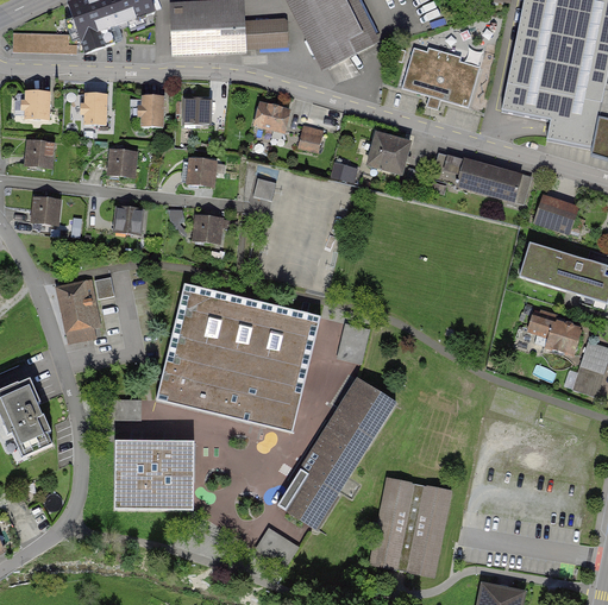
[(71,0),(64,2),(77,41),(154,14),(148,0),(71,0)]
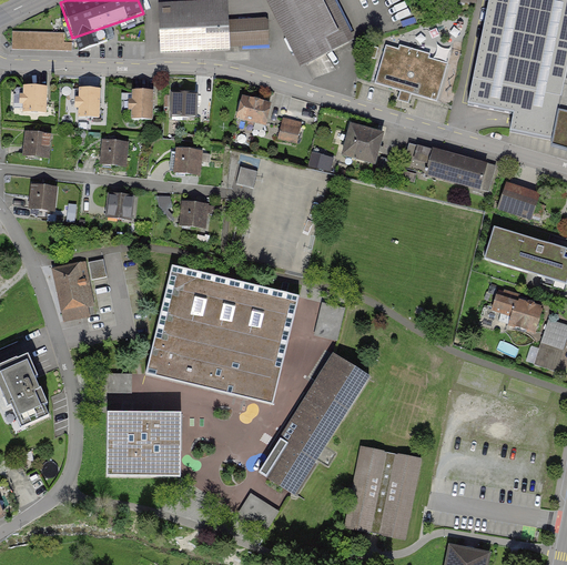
[(269,0),(303,68),(353,42),(331,0),(269,0)]
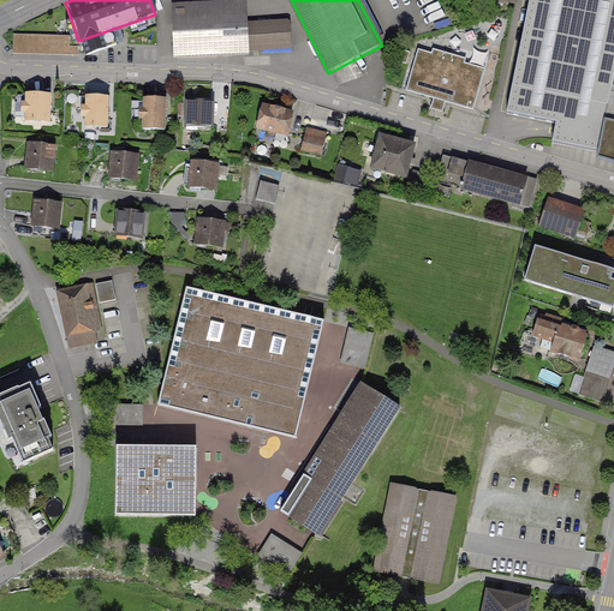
[(526,0),(505,114),(555,124),(552,143),(595,153),(601,124),(613,125),(613,0),(526,0)]
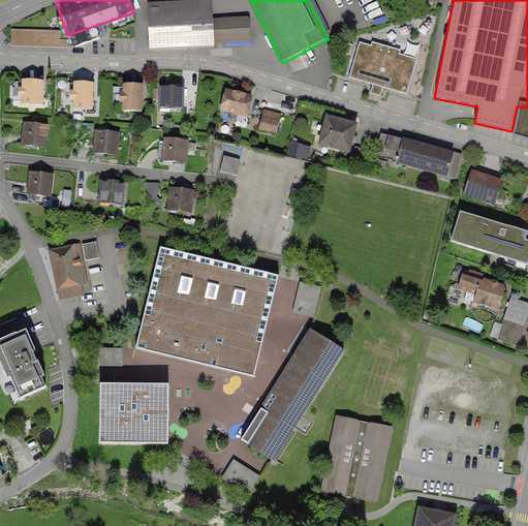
[(213,2),(149,4),(150,49),(214,47),(213,2)]
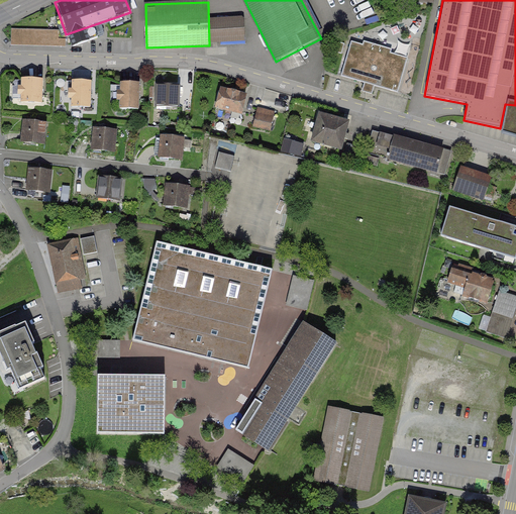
[(245,15),(209,16),(210,42),(246,40),(245,15)]
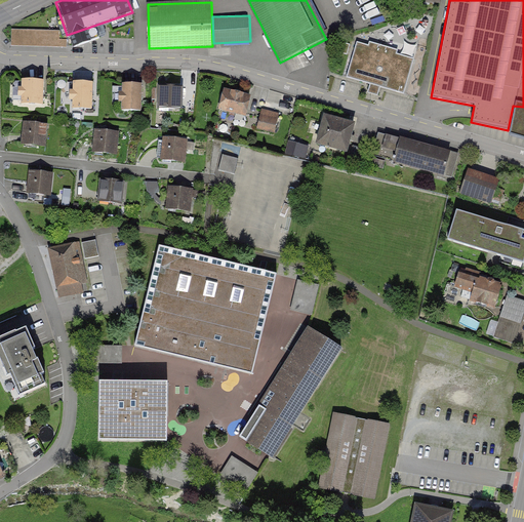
[(357,42),(347,75),(404,91),(413,58),(357,42)]
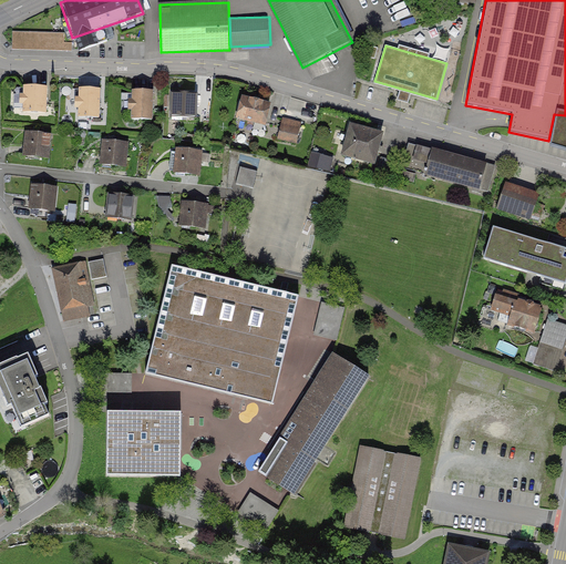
[(45,115),(47,85),(21,84),(20,114),(45,115)]
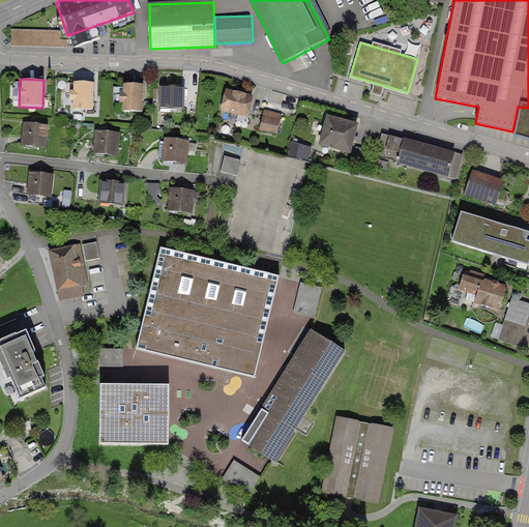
[(92,111),(92,82),(72,82),(72,111),(92,111)]
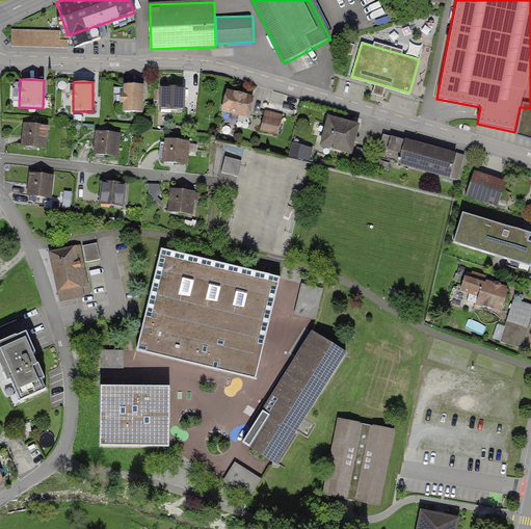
[(141,113),(141,84),(125,84),(125,113),(141,113)]
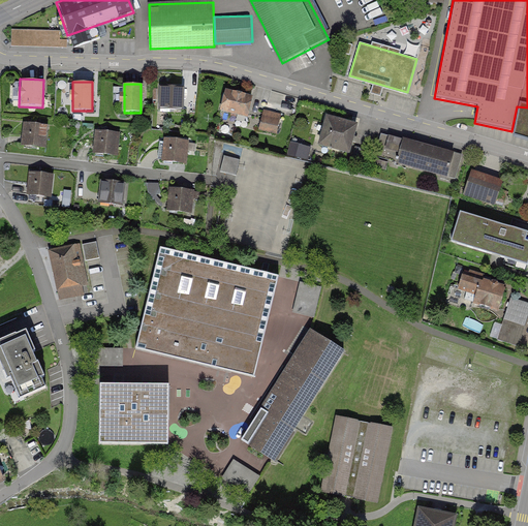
[(184,87),(158,86),(157,111),(183,112),(184,87)]
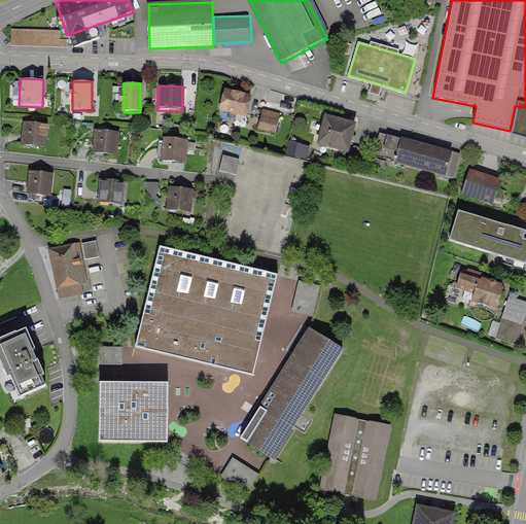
[(252,96),(224,90),(219,109),(247,115),(252,96)]
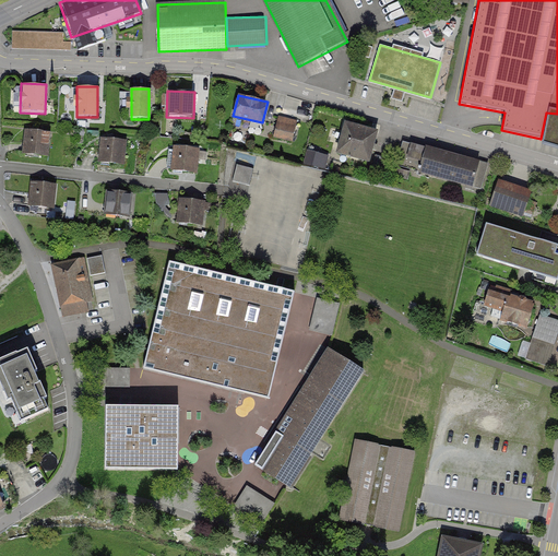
[(297,119),(277,115),(272,135),(291,141),(297,119)]
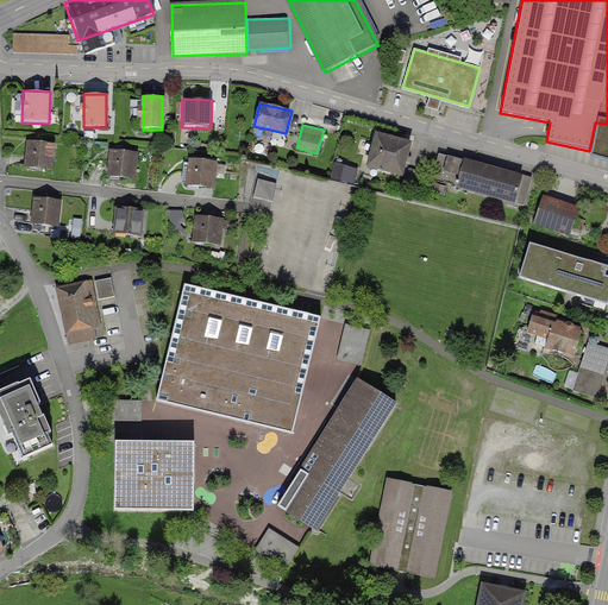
[(607,128),(597,127),(590,159),(607,164),(607,128)]
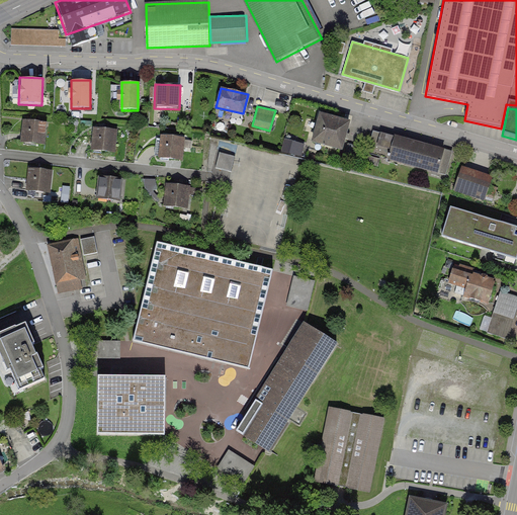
[(350,122),(319,113),(310,145),(342,153),(350,122)]
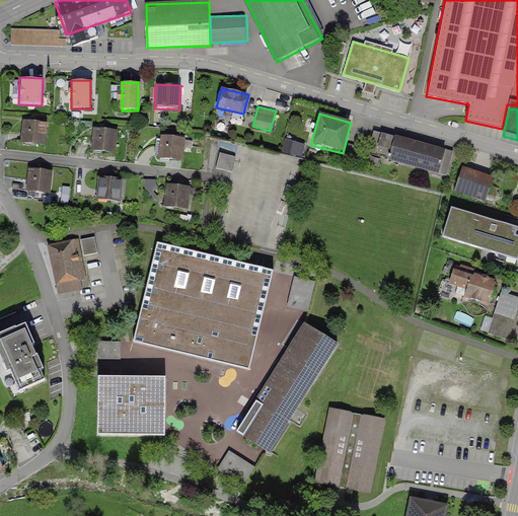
[(24,120),(21,144),(45,146),(47,123),(24,120)]
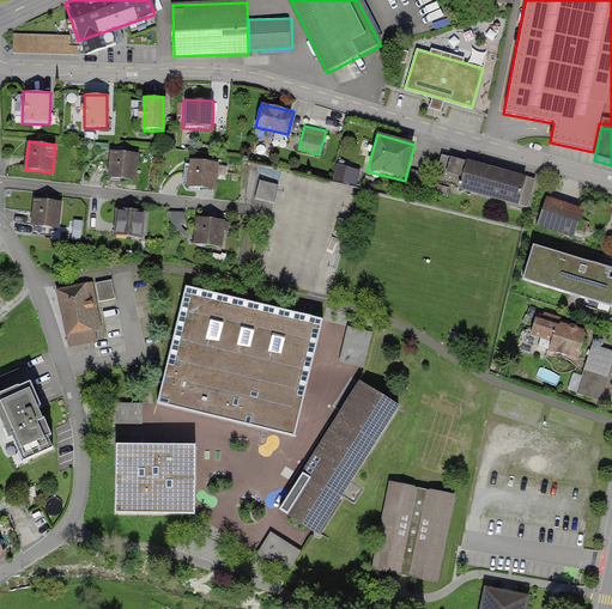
[(109,151),(107,178),(135,181),(138,154),(109,151)]
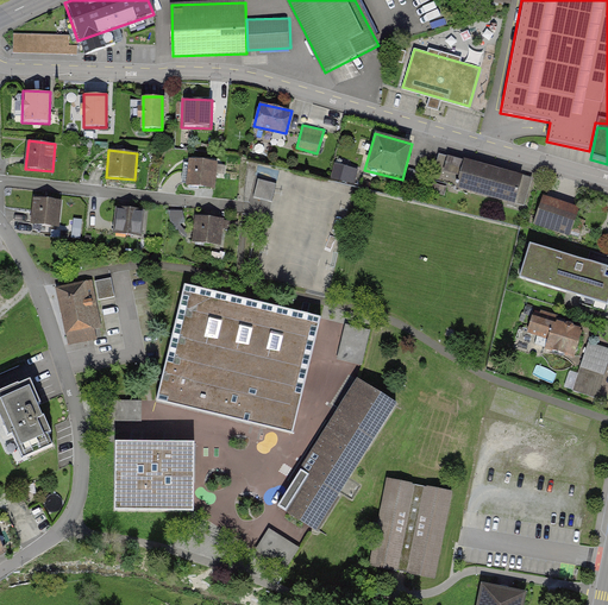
[(530,175),(453,156),(446,186),(522,205),(530,175)]
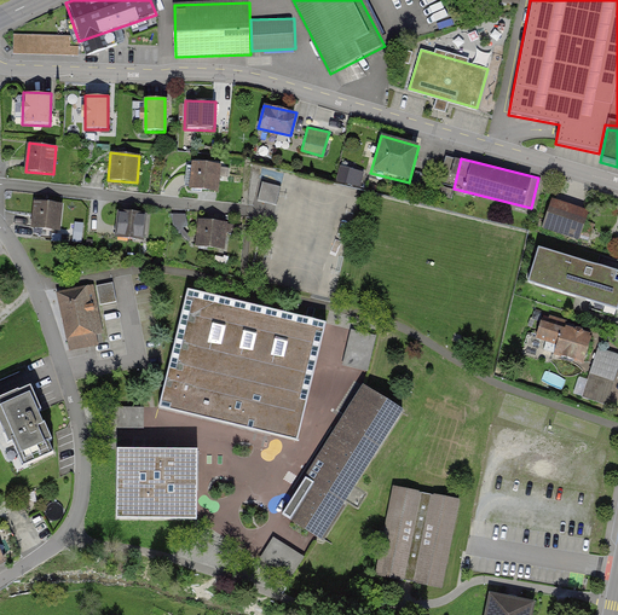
[(194,161),(191,189),(215,192),(218,164),(194,161)]
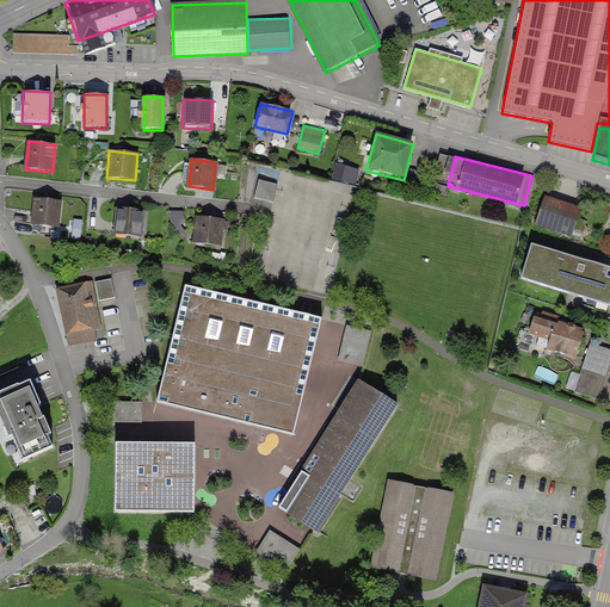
[(358,169),(336,163),(333,178),(355,184),(358,169)]
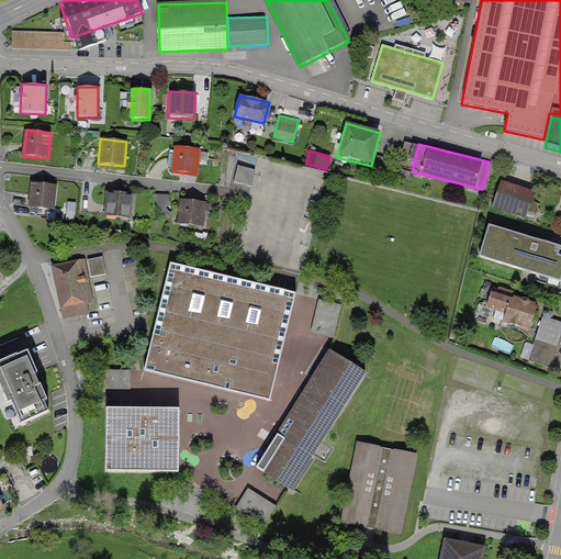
[(245,159),(253,160),(253,165),(256,166),(258,154),(246,152),(245,159)]
